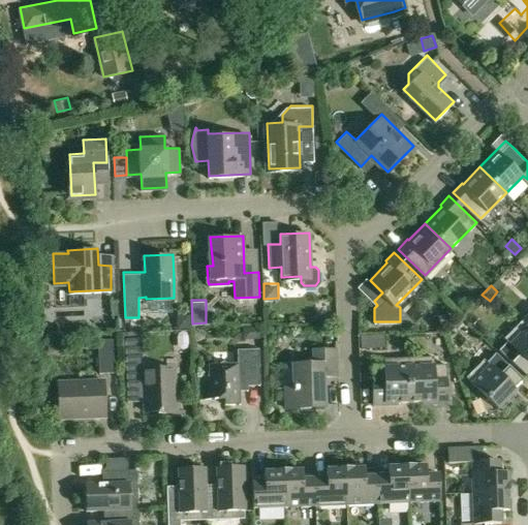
[(178,327),(191,327),(191,312),(177,312),(178,327)]
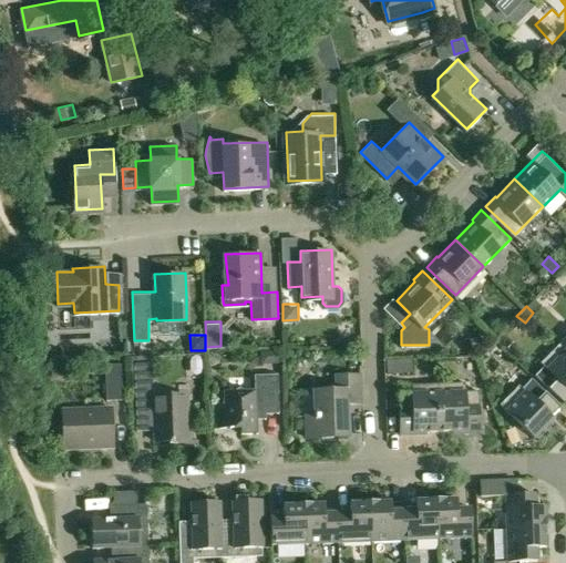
[(535,374),(565,402),(565,347),(559,341),(541,360),(544,364),(535,374)]
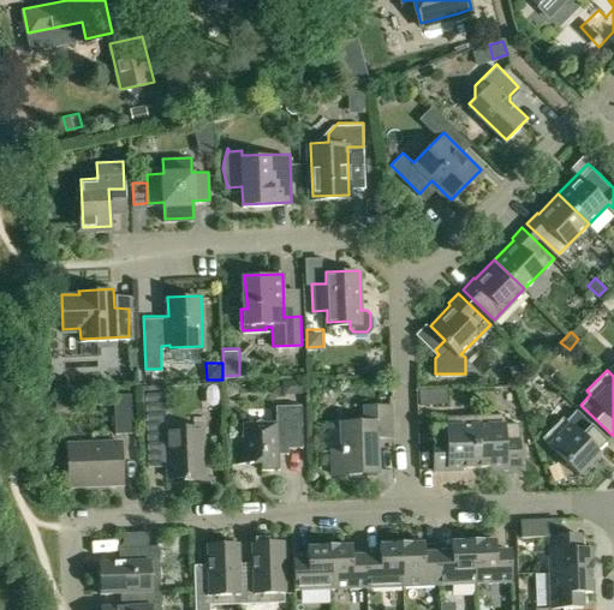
[(282,377),(284,392),(304,390),(304,388),(307,388),(307,380),(303,380),(303,376),(282,377)]
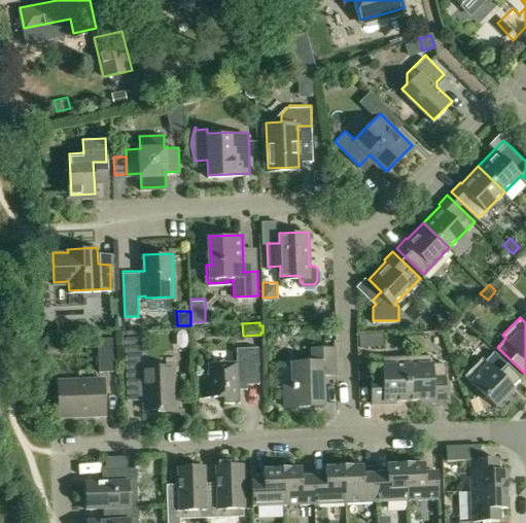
[(360,346),(373,346),(373,333),(360,333),(360,346)]
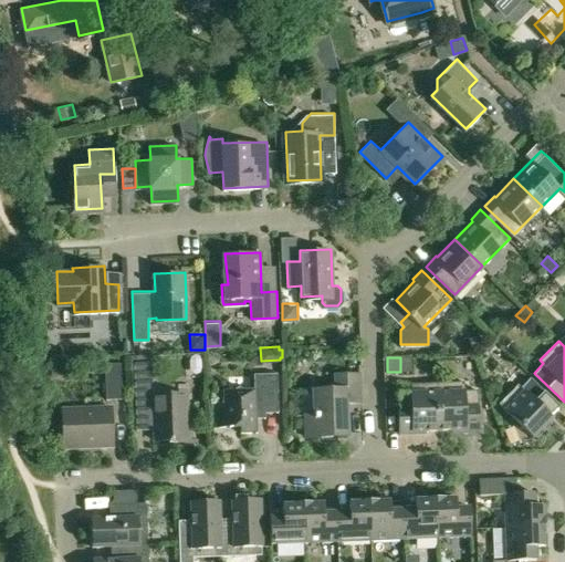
[(121,362),(105,362),(106,397),(122,397),(121,362)]
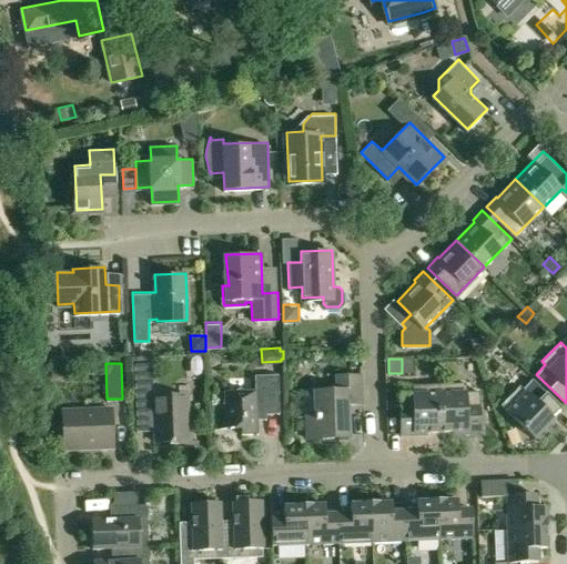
[(241,385),(236,388),(224,389),(225,425),(242,425),(242,432),(259,432),(259,418),(266,418),(266,412),(280,412),(279,372),(255,373),(255,388),(245,388),(241,385)]
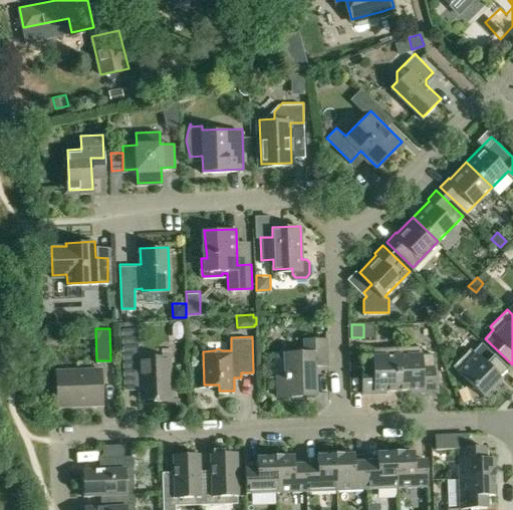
[(315,363),(327,362),(326,337),(305,338),(305,350),(285,351),(286,373),(278,374),(278,395),(303,394),(302,390),(316,390),(315,363)]
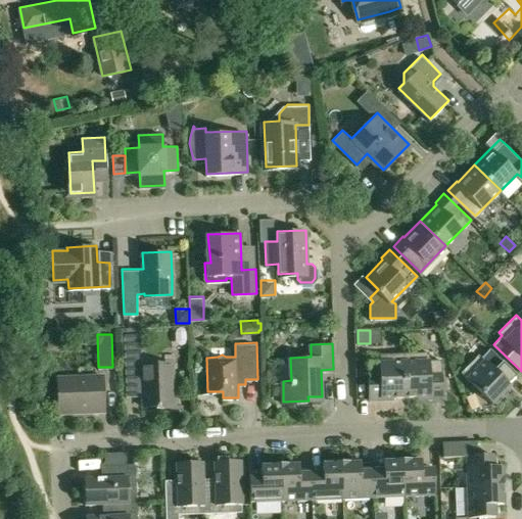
[(156,407),(175,406),(173,362),(142,364),(141,344),(125,344),(126,377),(142,377),(143,405),(156,404),(156,407)]
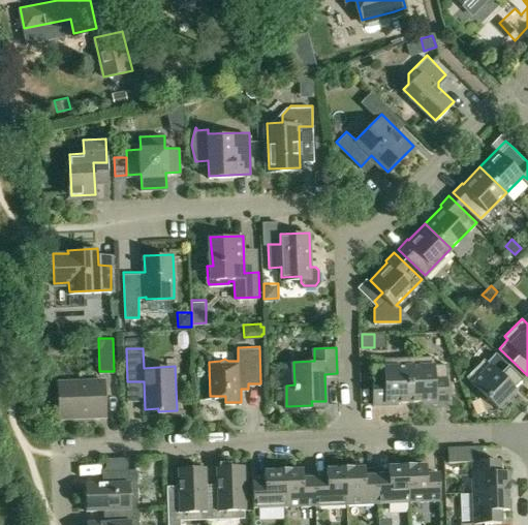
[(515,387),(524,378),(496,351),(488,360),(485,357),(467,375),(499,406),(517,388),(515,387)]
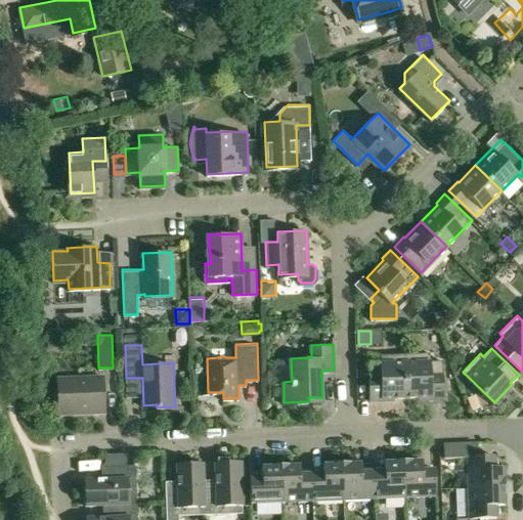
[(405,351),(381,352),(381,360),(368,361),(371,399),(384,398),(384,397),(407,396),(405,351)]
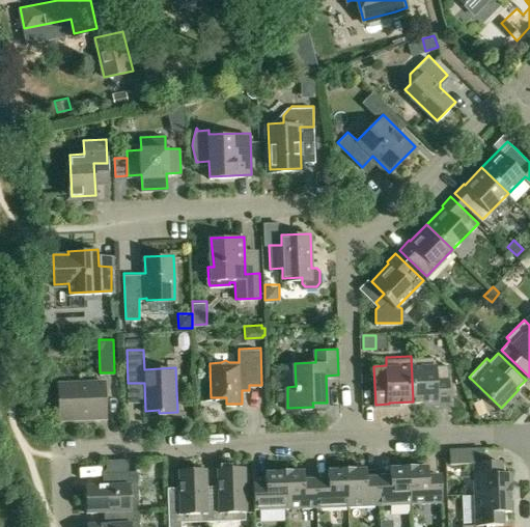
[(436,356),(411,356),(413,401),(436,400),(436,403),(450,401),(448,363),(436,364),(436,356)]
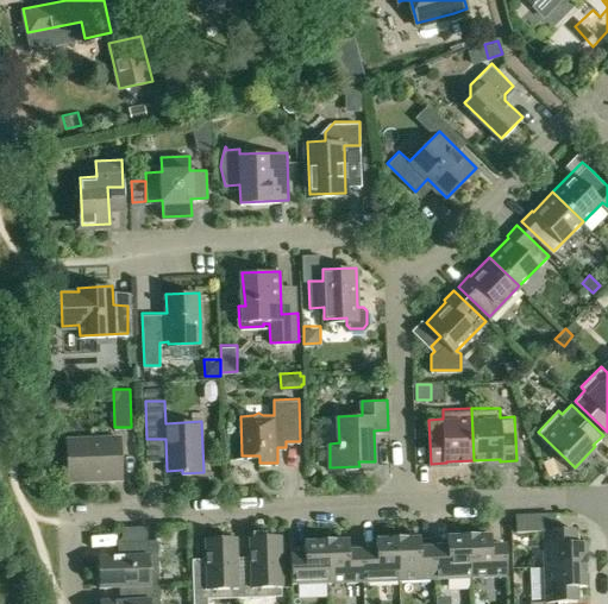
[(121,477),(120,434),(68,436),(69,479),(121,477)]
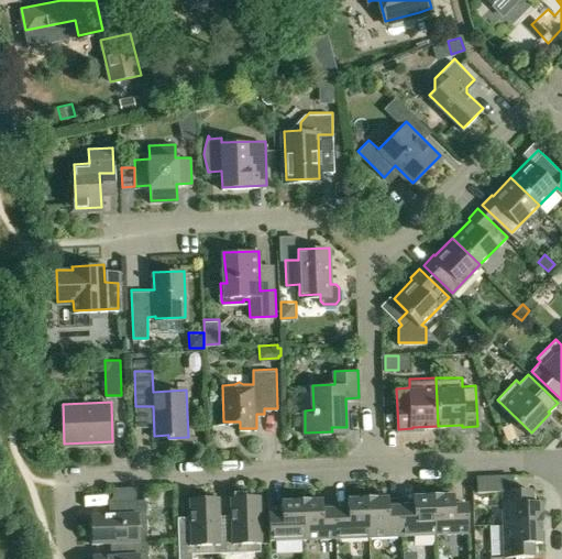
[(503,425),(508,439),(517,435),(513,422),(503,425)]
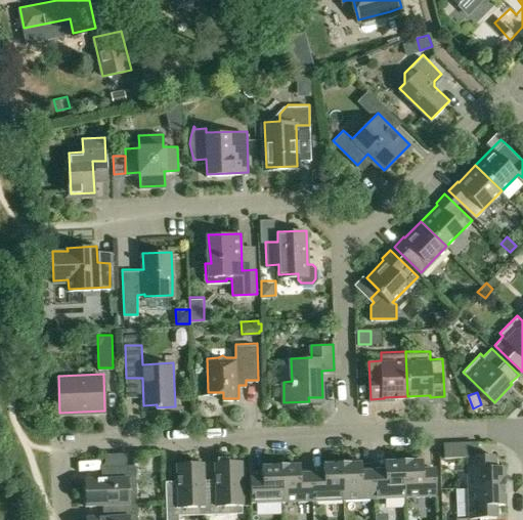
[(467,456),(469,485),(505,484),(504,465),(495,466),(494,453),(478,453),(478,441),(443,442),(444,457),(467,456)]
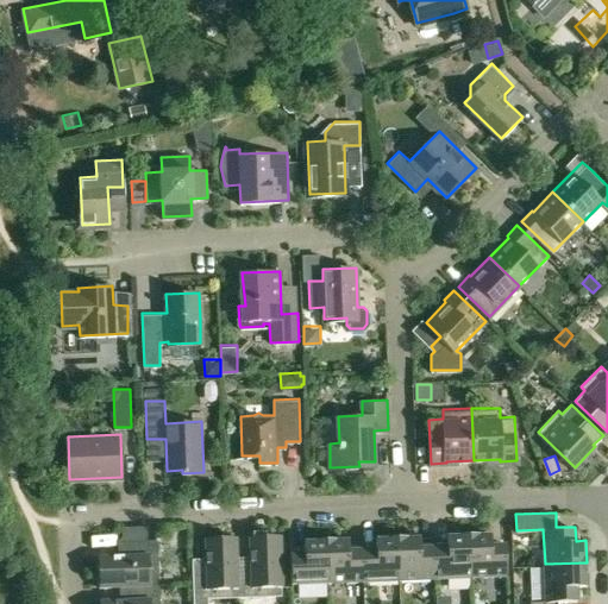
[(508,574),(506,542),(491,543),(491,533),(469,534),(471,576),(508,574)]
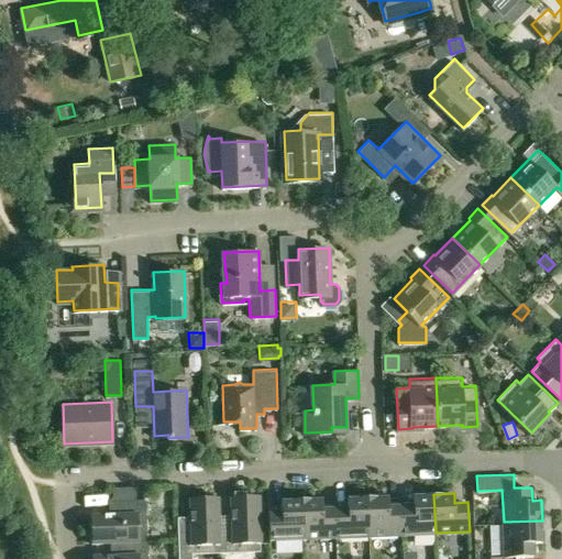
[(232,521),(219,521),(220,551),(262,549),(260,494),(231,495),(232,521)]
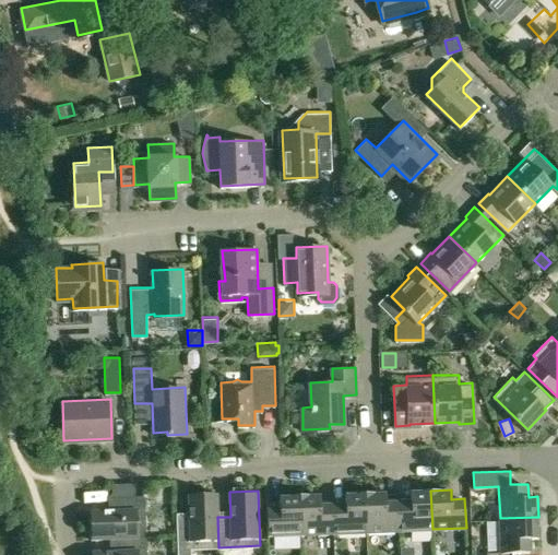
[(411,500),(399,500),(400,530),(432,529),(430,491),(411,492),(411,500)]
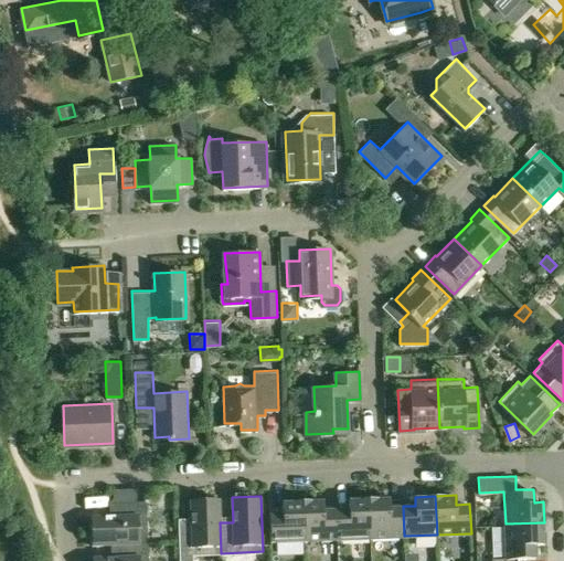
[(179,521),(180,560),(193,560),(193,554),(221,553),(220,522),(220,497),(191,498),(192,521),(179,521)]
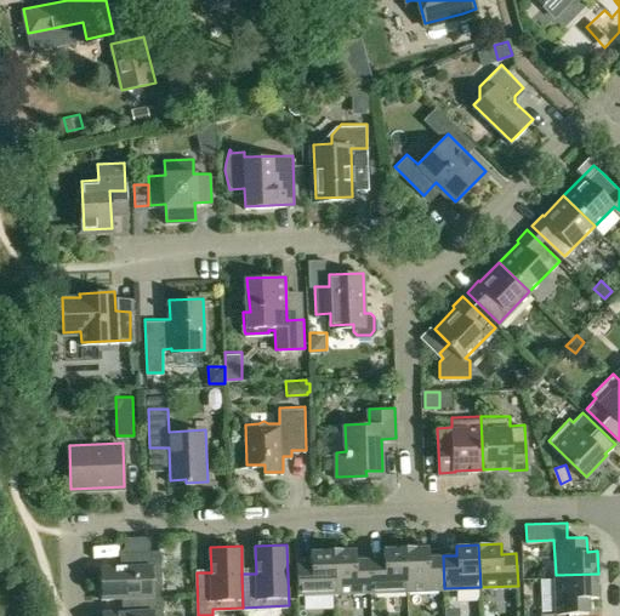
[(428,546),(407,547),(408,591),(444,588),(443,555),(428,557),(428,546)]
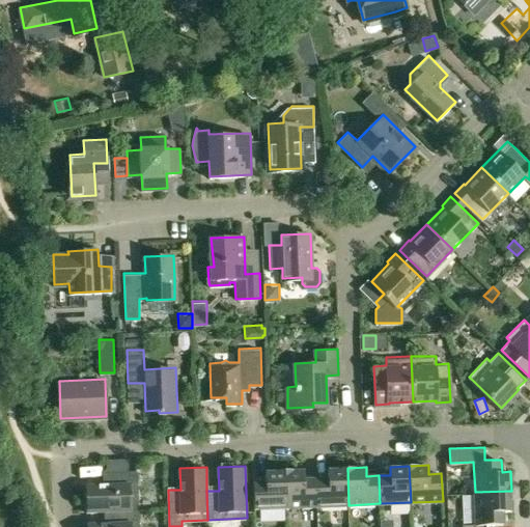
[(328,477),(316,478),(317,506),(349,505),(347,468),(328,469),(328,477)]
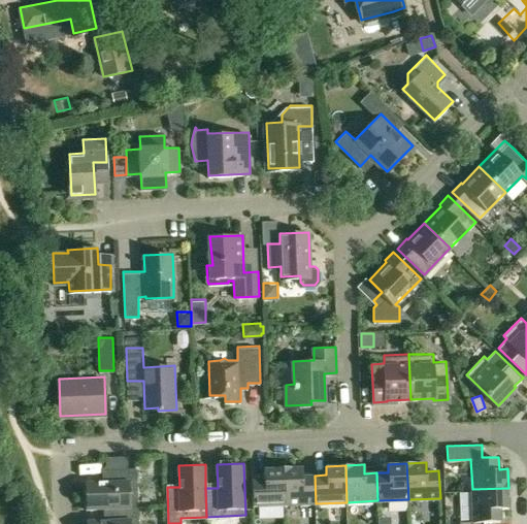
[(86,482),(87,508),(109,506),(138,505),(137,467),(106,468),(107,481),(86,482)]
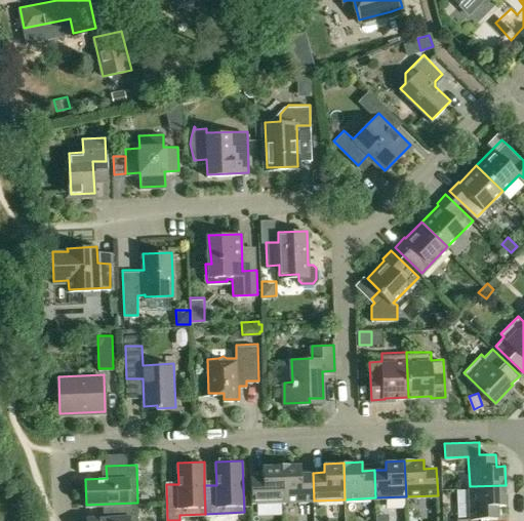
[(250,475),(251,504),(283,502),(282,465),(263,466),(263,474),(250,475)]
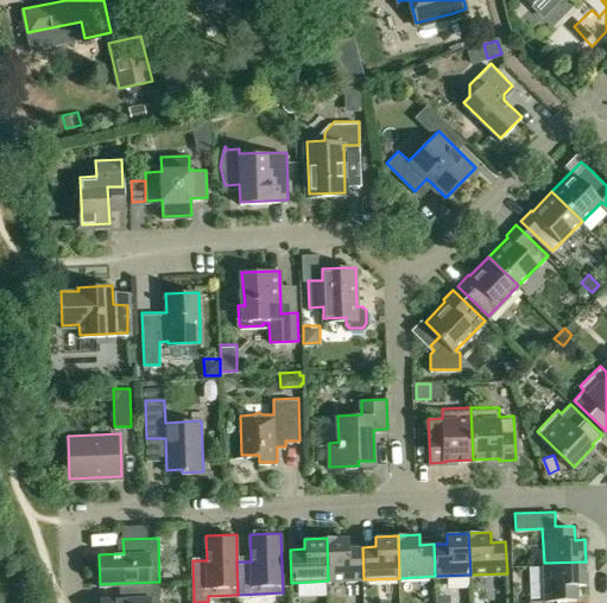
[(348,538),(327,538),(328,581),(364,579),(362,547),(348,547),(348,538)]
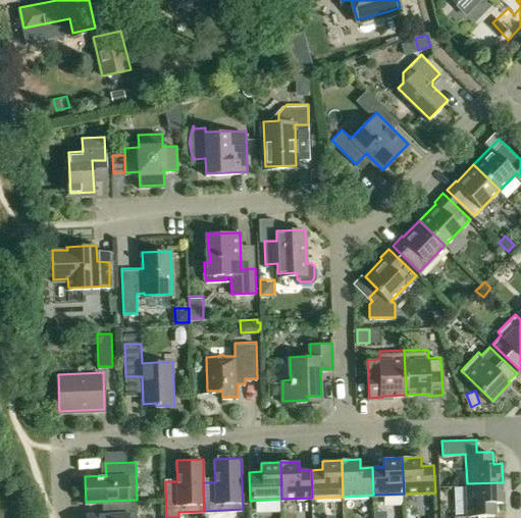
[(503,502),(503,482),(467,483),(468,514),(455,514),(454,517),(479,517),(479,515),(496,514),(495,502),(503,502)]
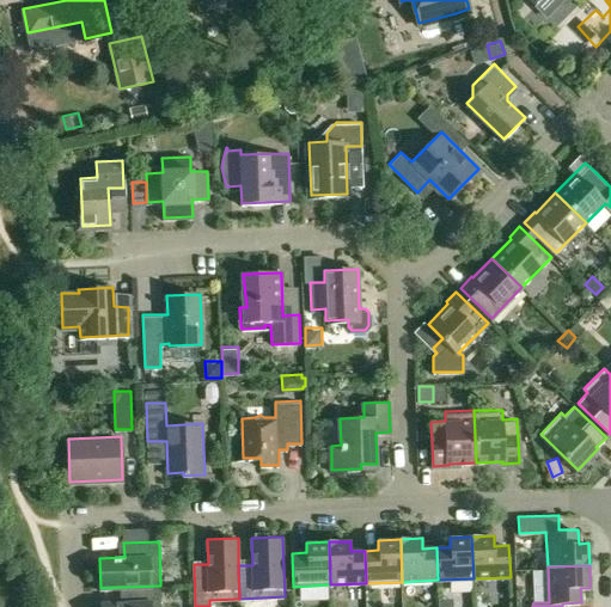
[(101,606),(160,606),(160,586),(127,587),(128,601),(101,602),(101,606)]
